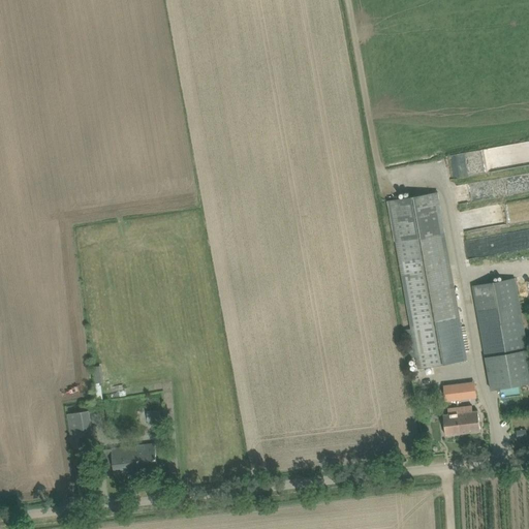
[(455,185),(456,203),(474,201),(473,184),(455,185)]
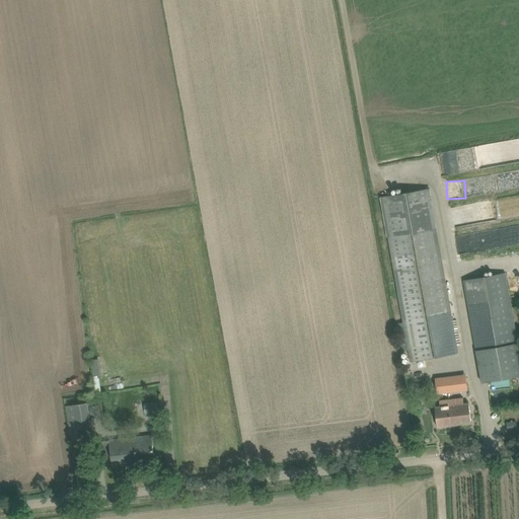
[(429,189),(381,197),(388,236),(411,362),(458,354),(436,228),(429,189)]
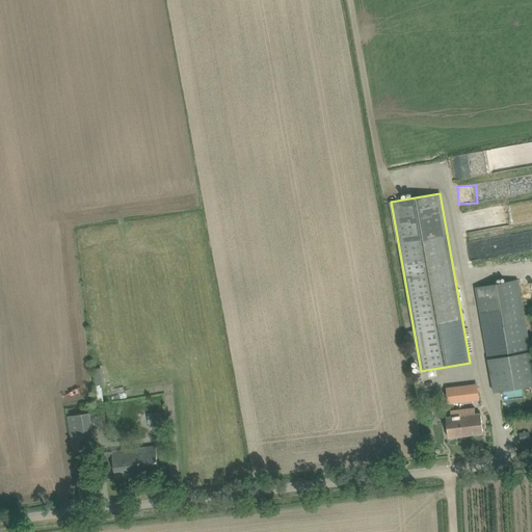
[(531,366),(517,280),(475,287),(494,392),(531,386),(531,366)]
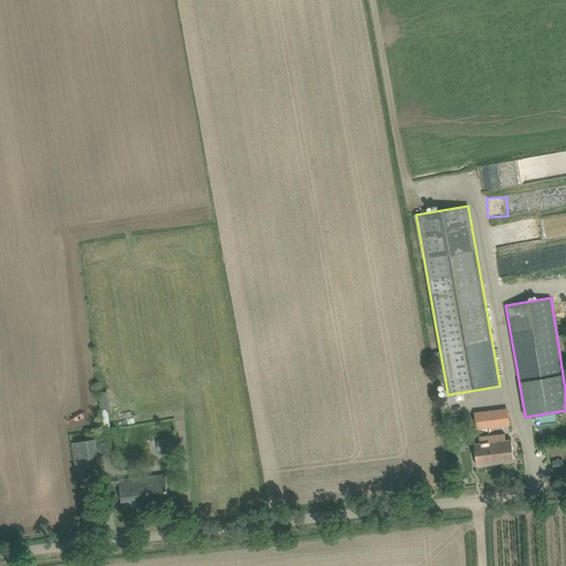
[(492,428),(491,411),(491,410),(478,411),(474,412),(477,429),(492,428)]
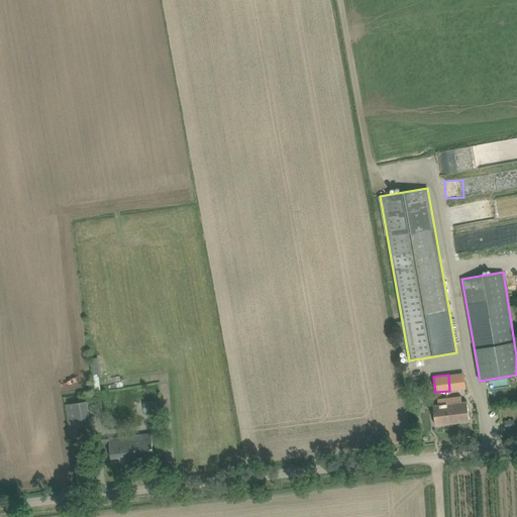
[(436,405),(433,405),(435,425),(470,421),(467,401),(461,402),(460,397),(437,399),(438,405),(436,405)]
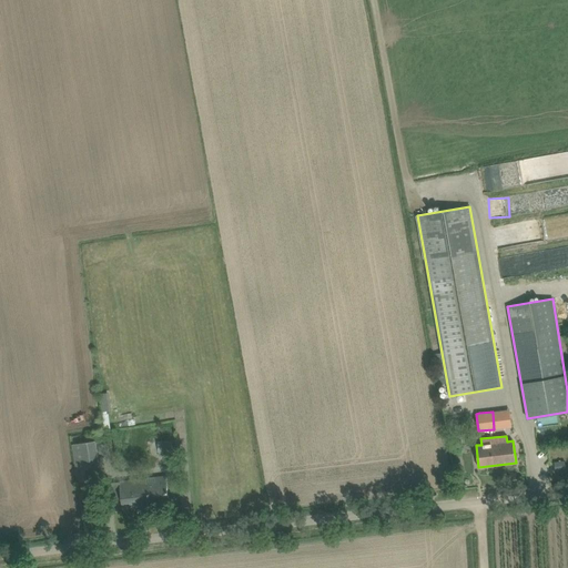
[(170,439),(158,442),(159,452),(171,450),(170,439)]
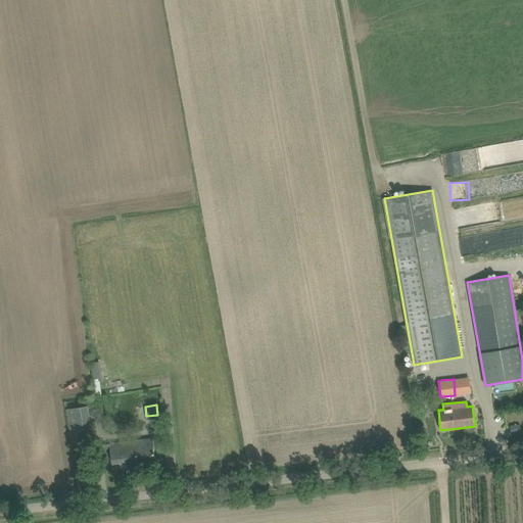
[(86,406),(64,408),(67,434),(89,431),(86,406)]
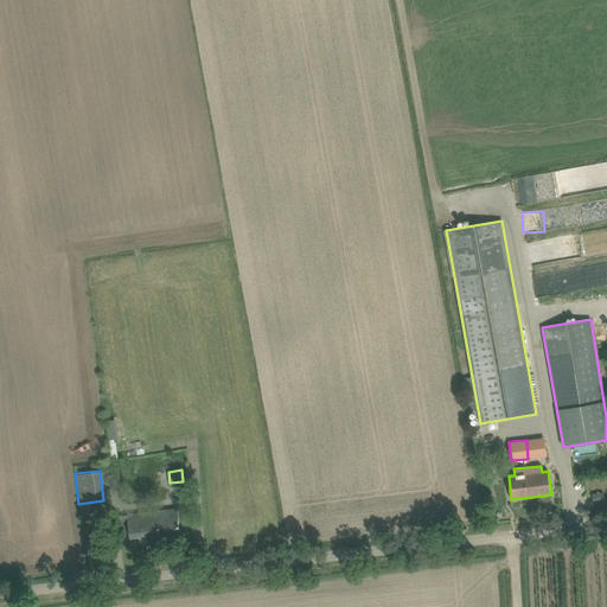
[(592,506),(605,505),(602,492),(590,493),(592,506)]
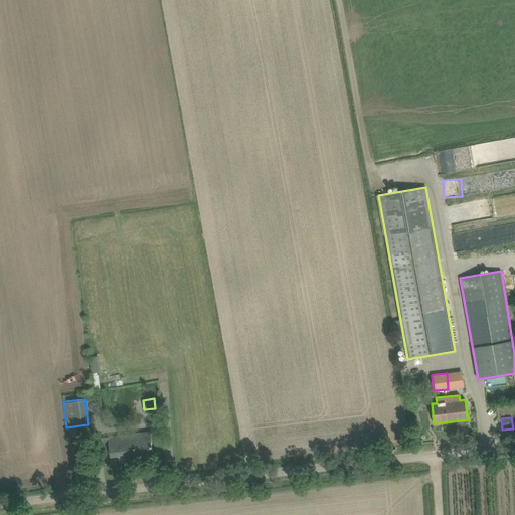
[(101,438),(104,462),(153,456),(151,432),(101,438)]
